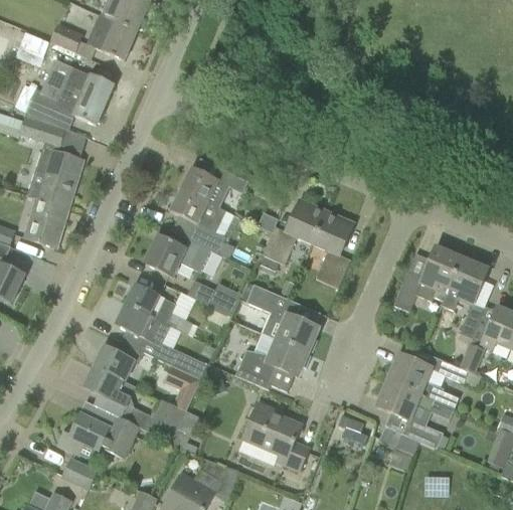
[(116,22),(138,32),(139,29),(141,30),(144,29),(146,24),(145,21),(143,20),(151,2),(147,0),(110,0),(103,16),(109,19),(114,21),(116,22)]
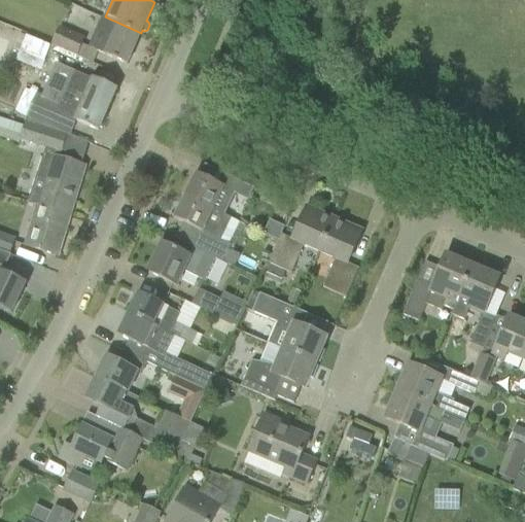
[(111,20),(105,16),(92,47),(128,64),(141,33),(118,23),(116,22),(111,20)]
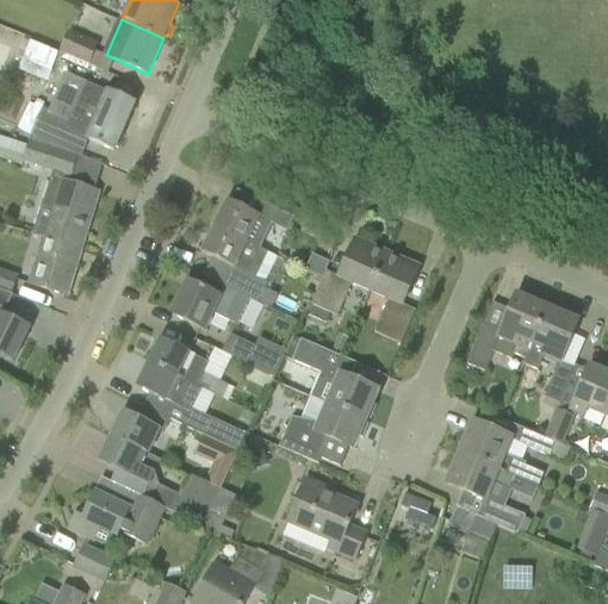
[(91,62),(100,41),(70,27),(61,49),(91,62)]
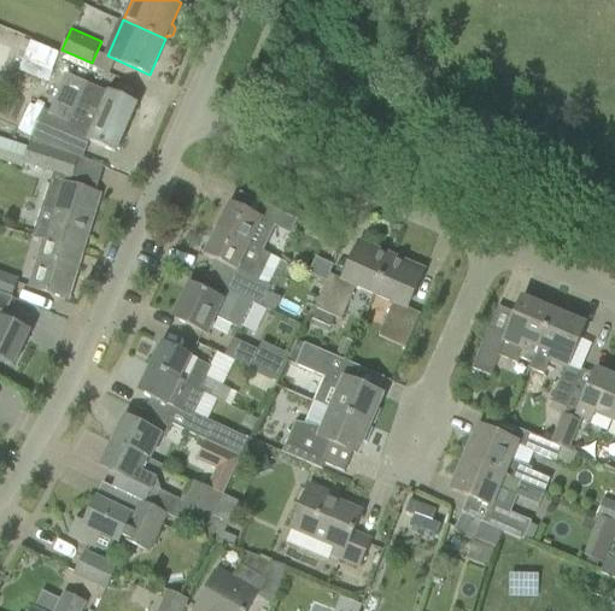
[(18,68),(48,80),(59,52),(29,40),(18,68)]
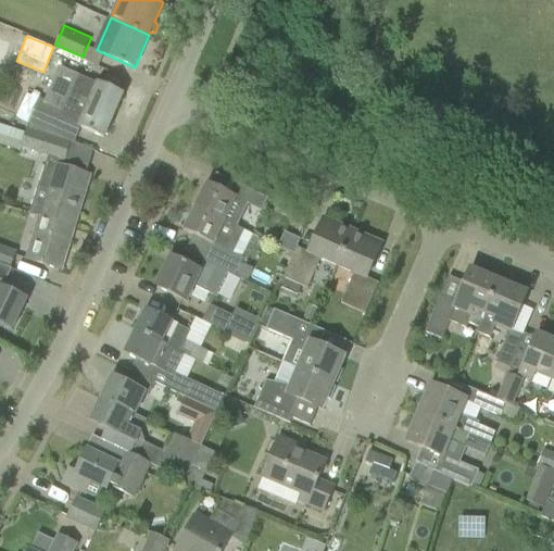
[(70,95),(114,114),(124,92),(63,67),(48,102),(64,109),(70,95)]
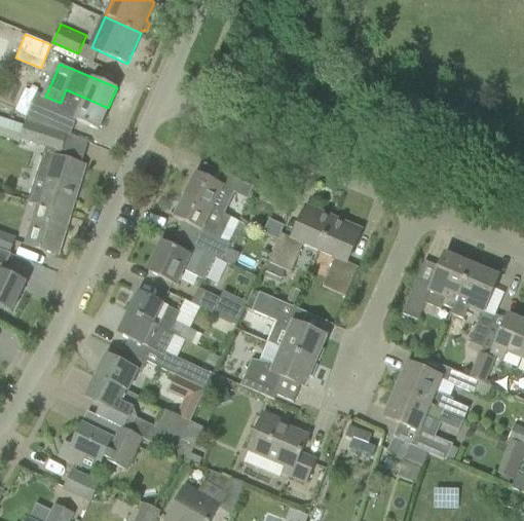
[(106,112),(108,108),(66,89),(61,103),(45,97),(37,92),(27,113),(28,114),(30,114),(67,131),(70,132),(76,118),(100,128),(101,126),(102,127),(108,113),(106,112)]
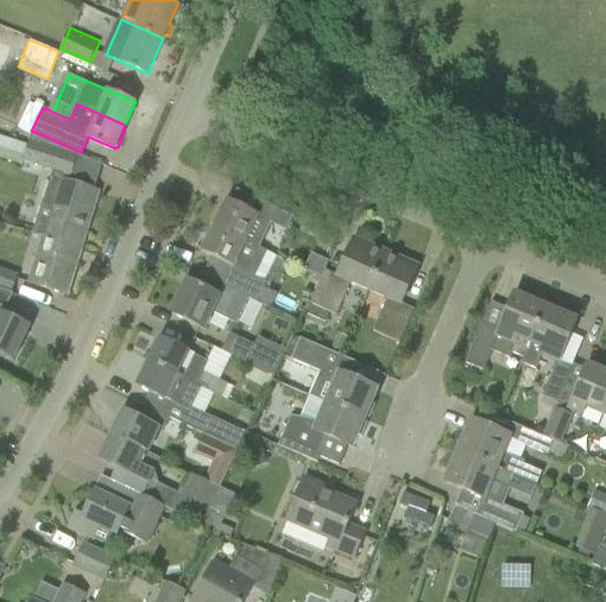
[(29,141),(29,143),(24,157),(71,171),(77,151),(35,132),(32,132),(29,141)]
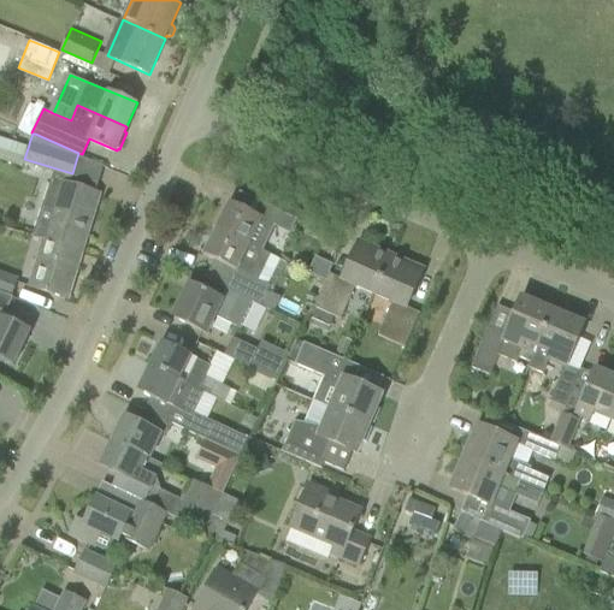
[(24,159),(29,144),(0,135),(0,157),(22,164),(24,159)]
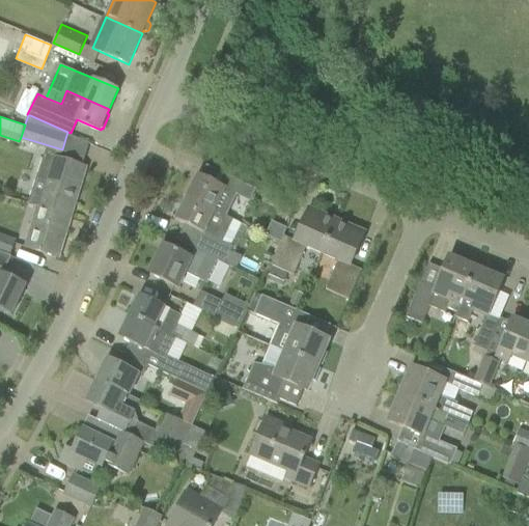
[(29,201),(36,203),(72,215),(88,165),(46,151),(36,177),(29,201)]
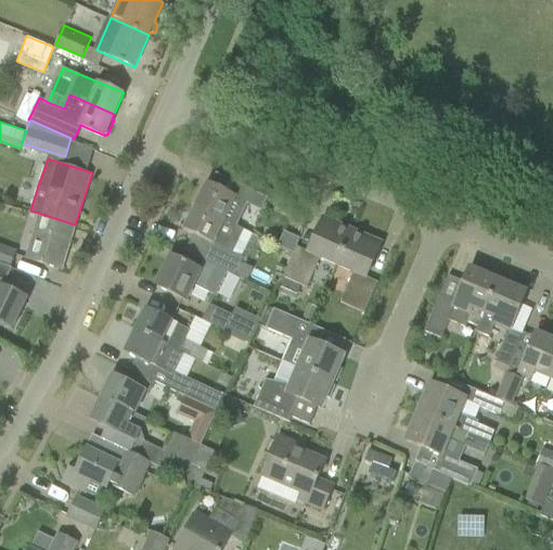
[(208,180),(196,204),(238,224),(248,201),(242,197),(247,187),(215,170),(210,181),(208,180)]
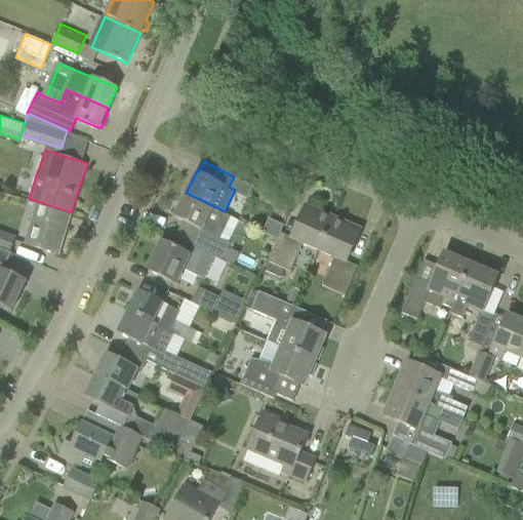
[(225,211),(186,193),(175,215),(183,218),(175,234),(194,243),(217,254),(224,257),(229,246),(232,241),(222,236),(232,215),(224,212),(225,211)]
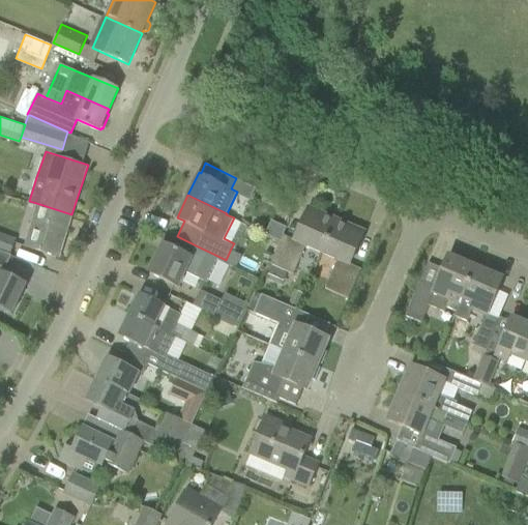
[(36,203),(25,242),(59,254),(71,214),(36,203)]
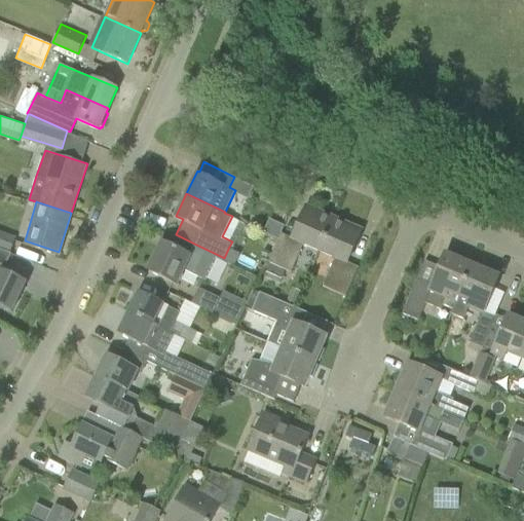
[(265,261),(261,270),(264,271),(265,272),(265,274),(281,281),(286,268),(292,271),(304,243),(320,250),(335,217),(308,205),(300,223),(294,236),(282,231),(279,237),(269,259),(267,258),(265,261)]
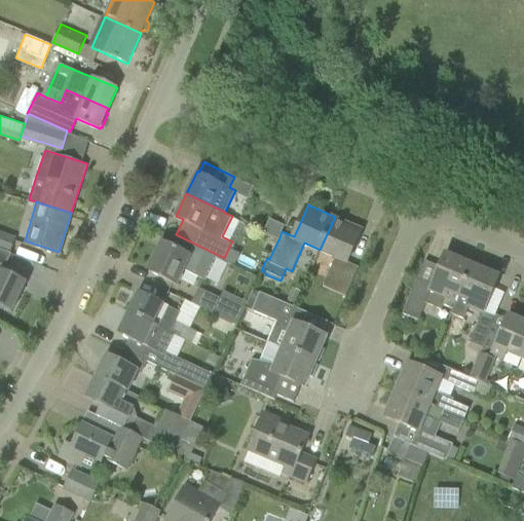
[(279,237),(282,231),(286,223),(271,217),(265,231),(279,237)]
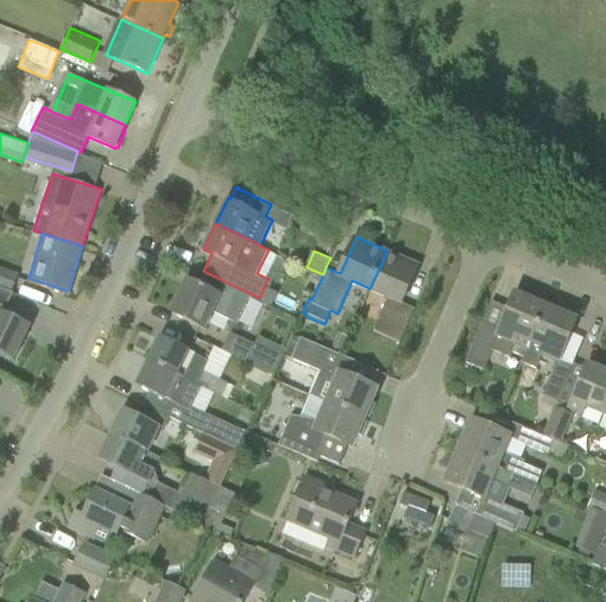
[(387,251),(370,289),(389,297),(374,329),(401,341),(416,306),(402,301),(418,264),(387,251)]
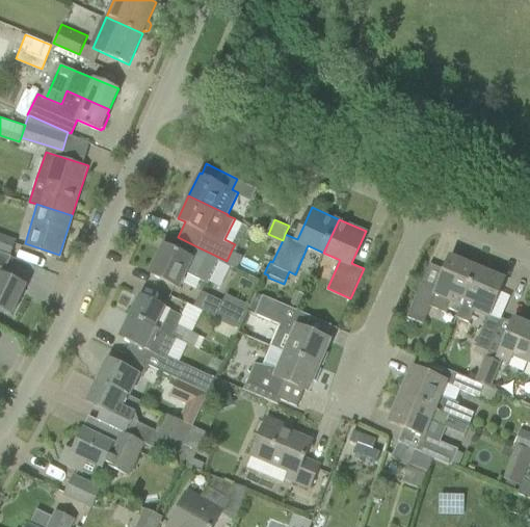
[(0,248),(7,252),(12,254),(17,241),(0,234),(0,248)]
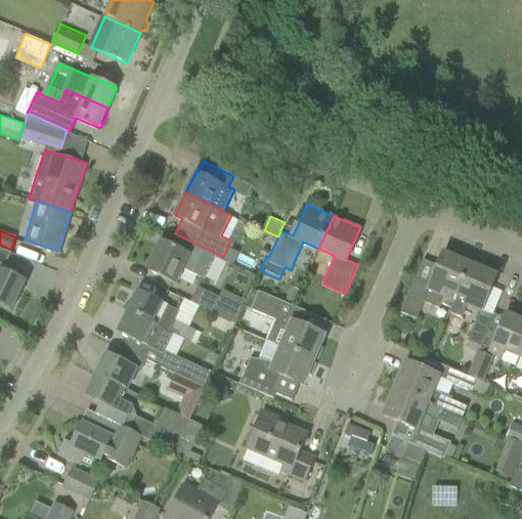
[(163,241),(148,268),(175,282),(183,266),(206,277),(217,254),(193,243),(188,253),(163,241)]
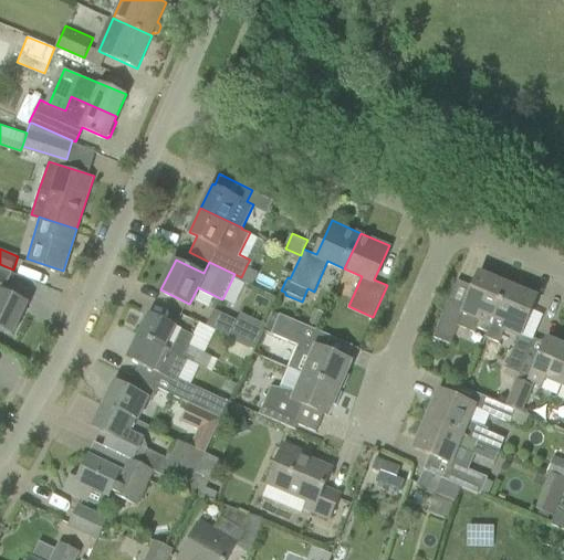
[(0,325),(14,331),(30,300),(4,288),(13,270),(8,267),(0,264),(0,325)]
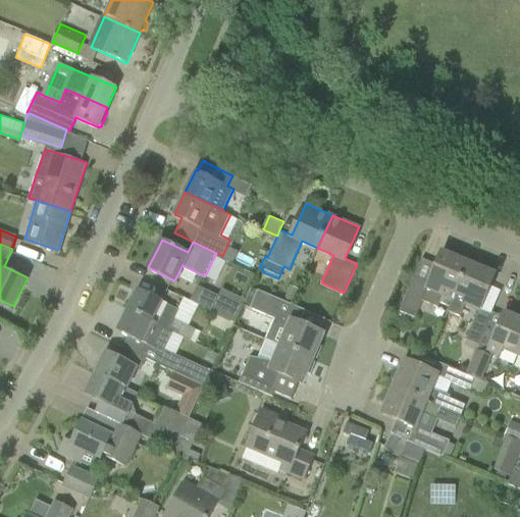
[(238,250),(227,245),(222,256),(232,261),(238,250)]
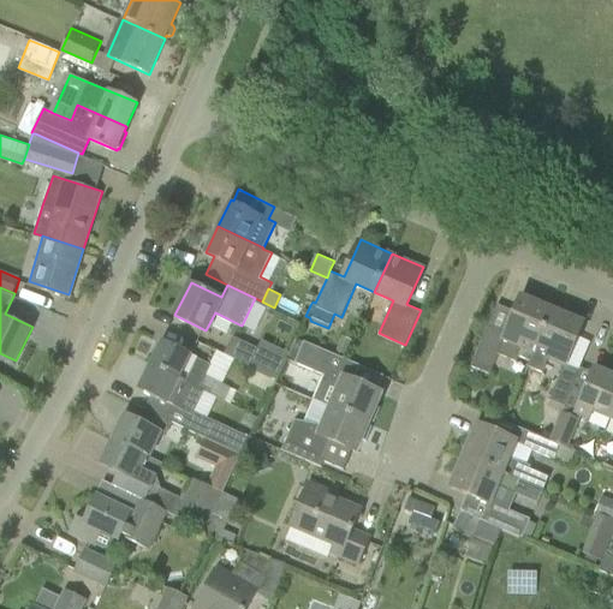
[(519,353),(530,358),(533,353),(551,309),(521,296),(504,338),(486,330),(471,365),(472,365),(489,372),(499,351),(517,359),(519,353)]
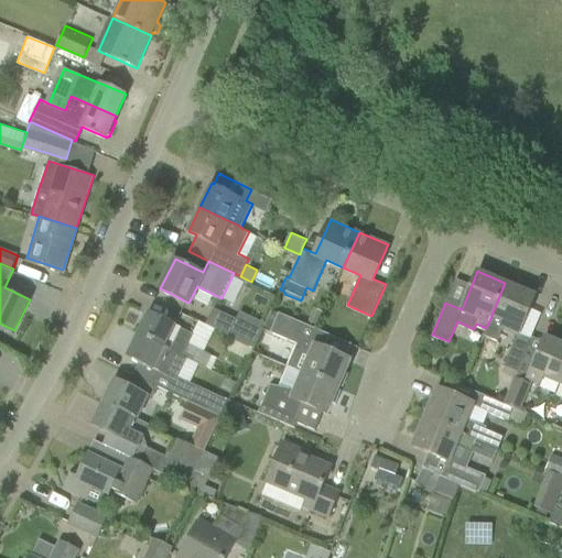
[(516,370),(519,363),(530,338),(517,332),(519,327),(520,327),(533,295),(505,283),(488,324),(486,328),(484,334),(497,339),(499,335),(498,335),(500,329),(516,335),(503,364),(516,370)]
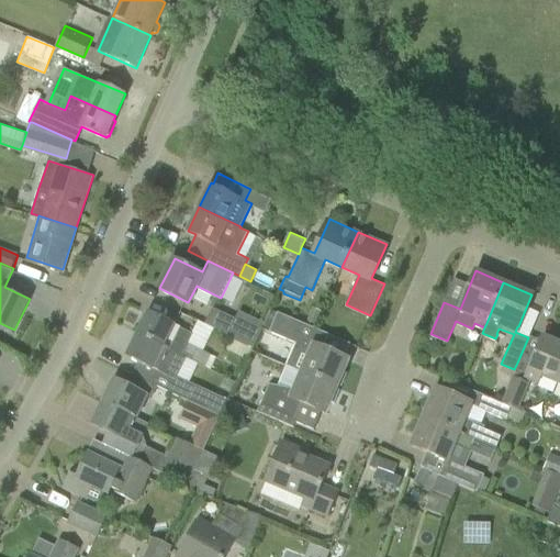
[(306,323),(315,327),(322,310),(314,307),(306,323)]
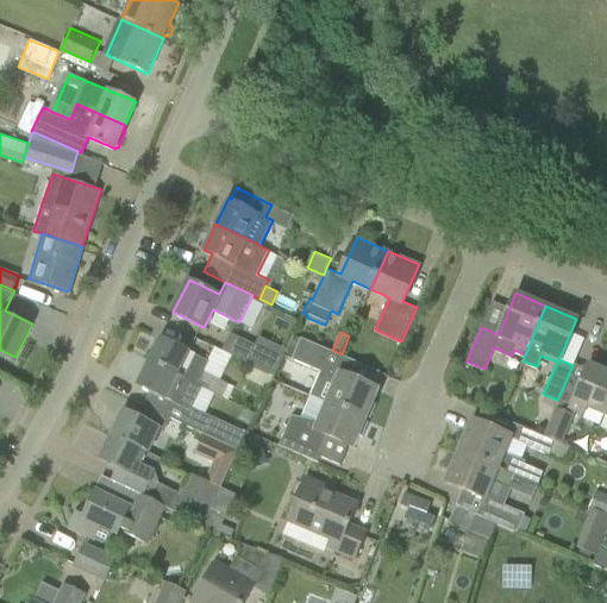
[(287,353),(293,357),(301,337),(295,334),(287,353)]
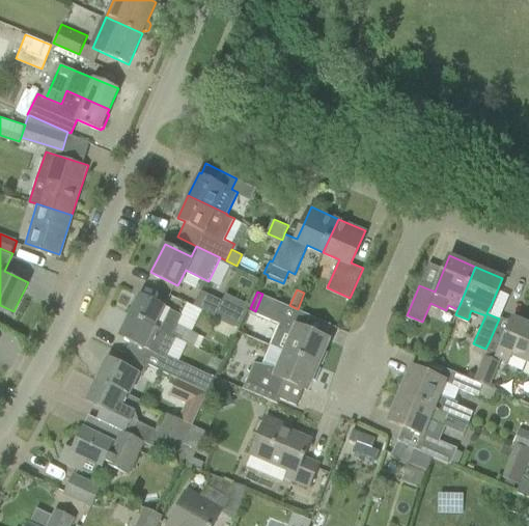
[(141,293),(131,313),(160,328),(175,335),(195,345),(200,333),(178,322),(183,312),(141,293)]
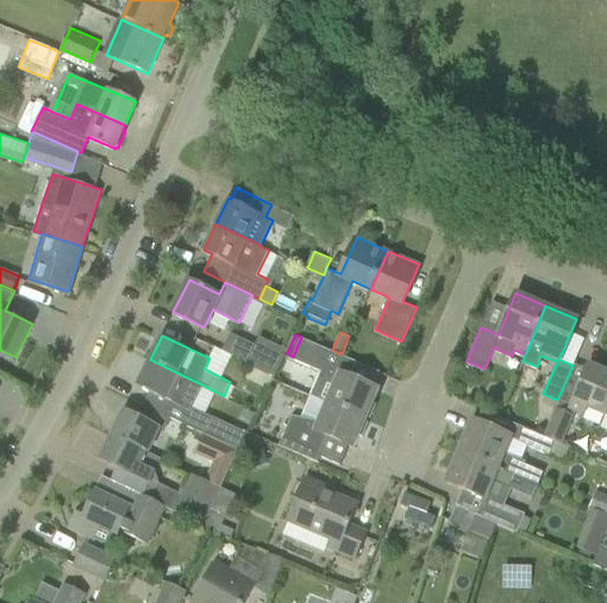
[(248,360),(274,372),(286,347),(260,335),(248,360)]
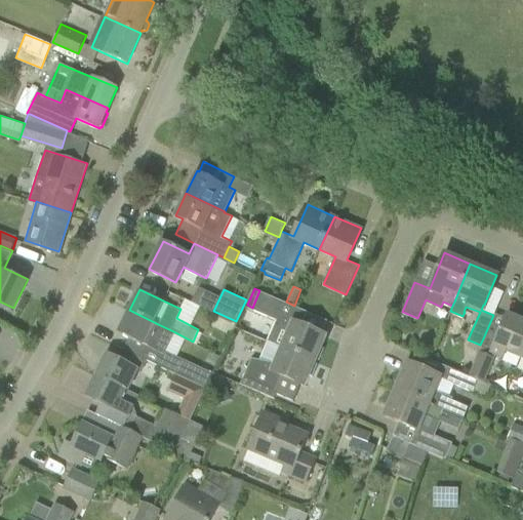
[(283,346),(315,359),(325,335),(307,327),(302,325),(308,311),(294,306),(286,302),(259,290),(252,308),(270,315),(278,318),(268,338),(283,346)]
